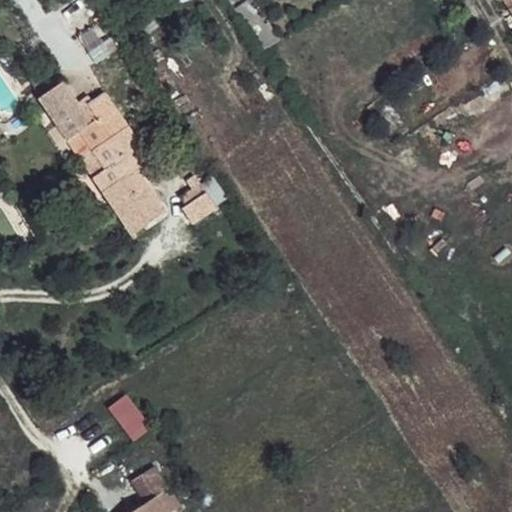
[(511,0),(502,0),(511,13),(511,0)]
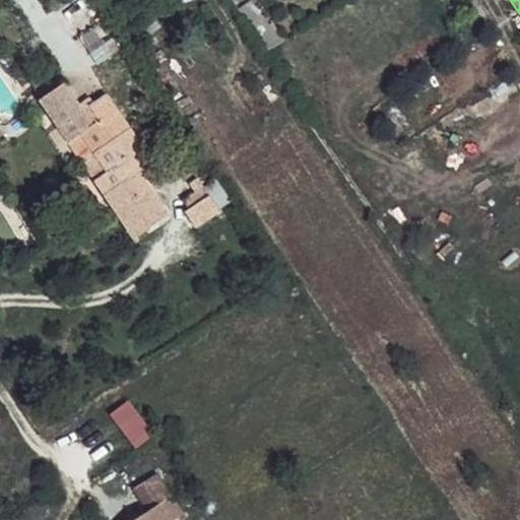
[(112,40),(90,53),(98,64),(118,51),(112,40)]
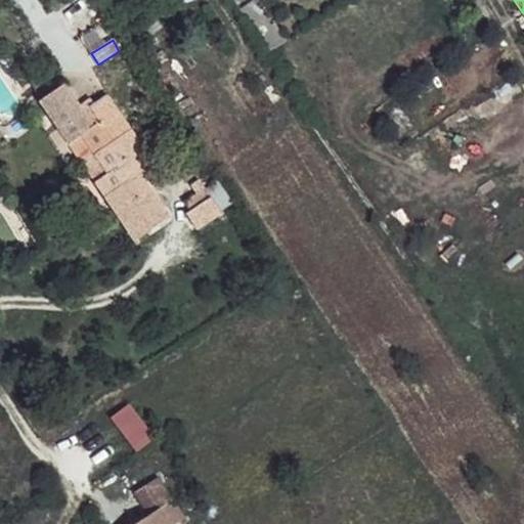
[(42,100),(51,116),(76,99),(67,84),(42,100)]
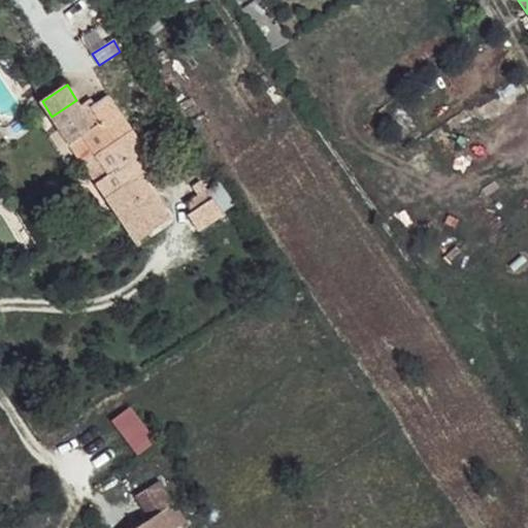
[(81,165),(131,132),(108,98),(84,112),(76,100),(52,117),(81,165)]
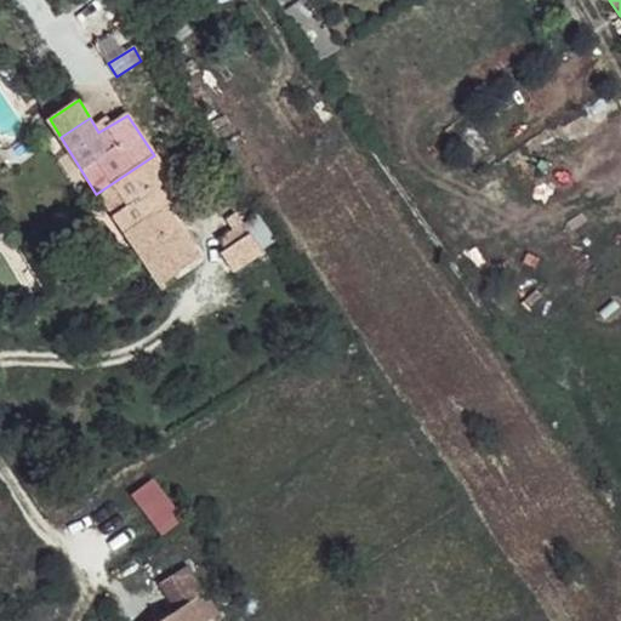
[(182,199),(154,155),(96,194),(154,284),(195,258),(172,226),(165,232),(155,217),(163,212),(182,199)]
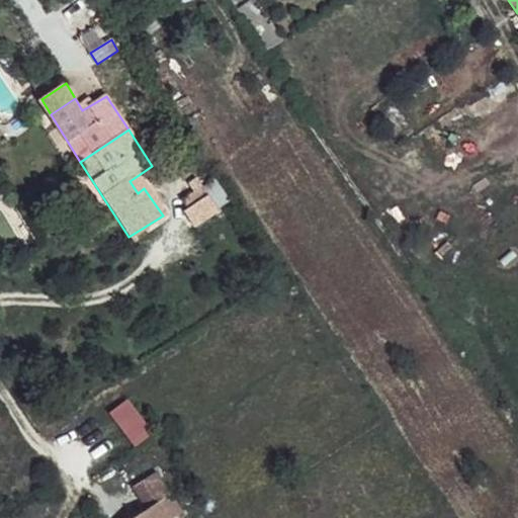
[(144,188),(136,177),(130,181),(138,193),(144,188)]
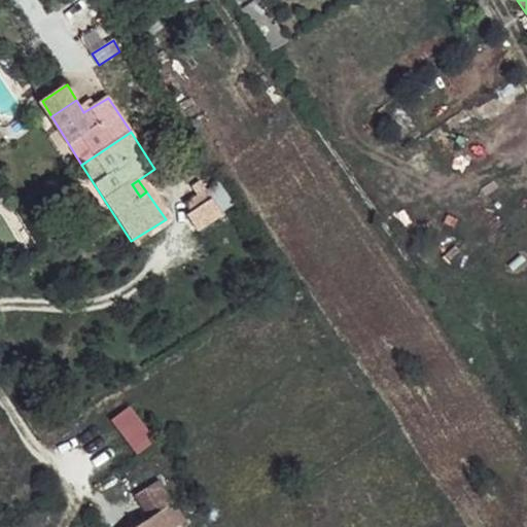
[(203,190),(182,205),(188,214),(184,216),(196,232),(219,215),(203,190)]
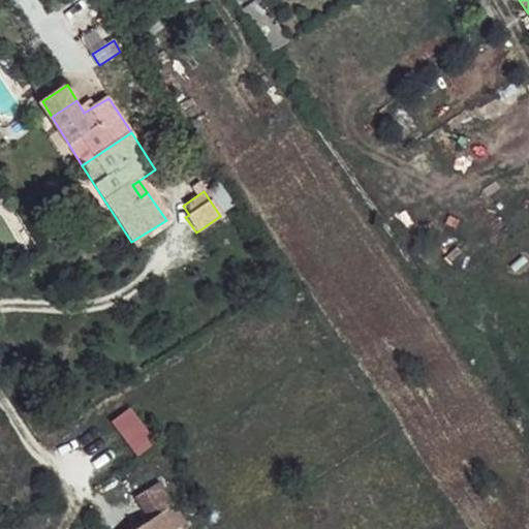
[(112,415),(138,452),(157,438),(129,402),(112,415)]
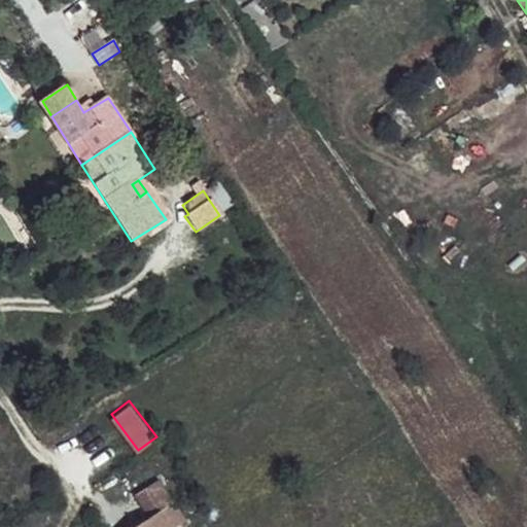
[(162,512),(174,504),(163,487),(159,482),(136,496),(139,501),(150,518),(162,512)]
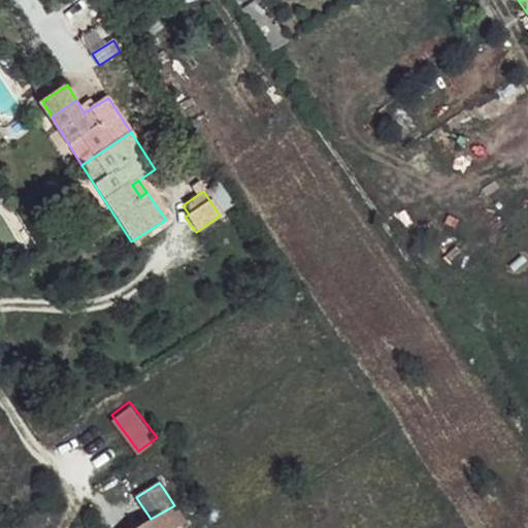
[(174,505),(162,513),(171,527),(178,527),(186,524),(174,505)]
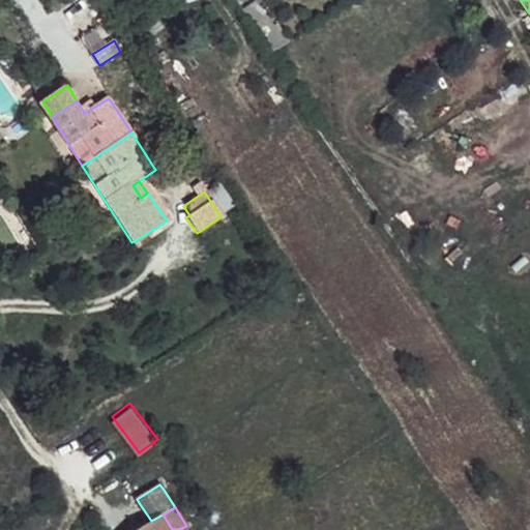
[(172,529),(163,514),(136,529),(172,529)]
